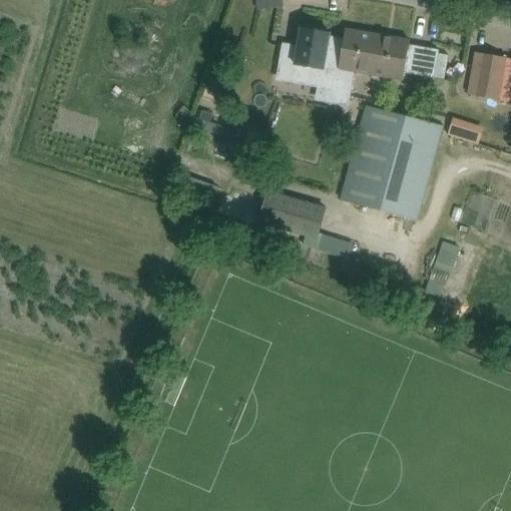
[(268,0),(269,9),(295,8),(294,0),(268,0)]
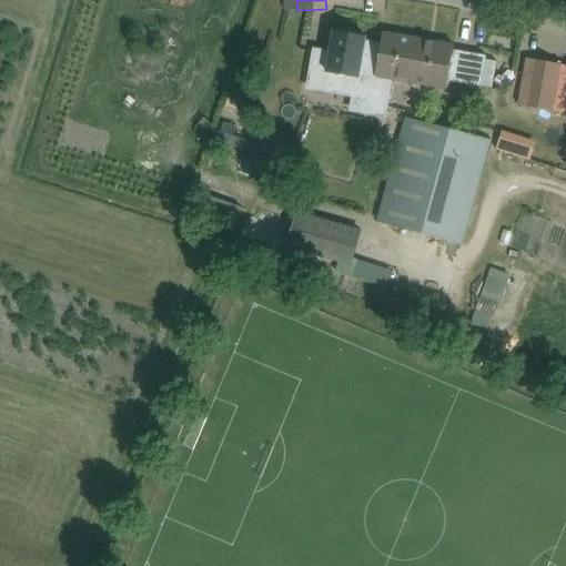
[(312,49),(305,87),(375,98),(372,113),(384,115),(388,89),(391,78),(392,78),(398,34),(381,31),(378,41),(363,39),(363,36),(331,30),(327,49),(326,52),(312,49)]
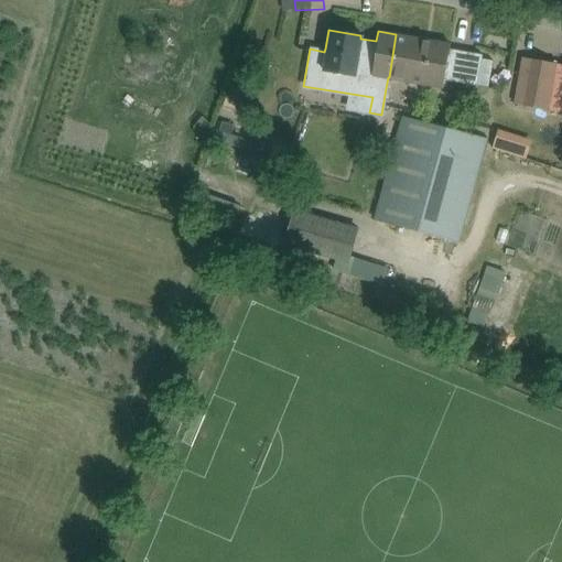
[(396,34),(389,77),(441,86),(443,78),(475,84),(481,53),(447,47),(449,44),(396,34)]
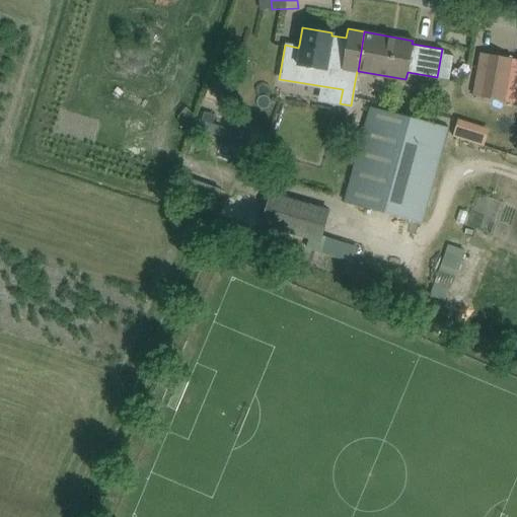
[(478,52),(472,95),(503,100),(516,102),(516,58),(510,57),(478,52)]
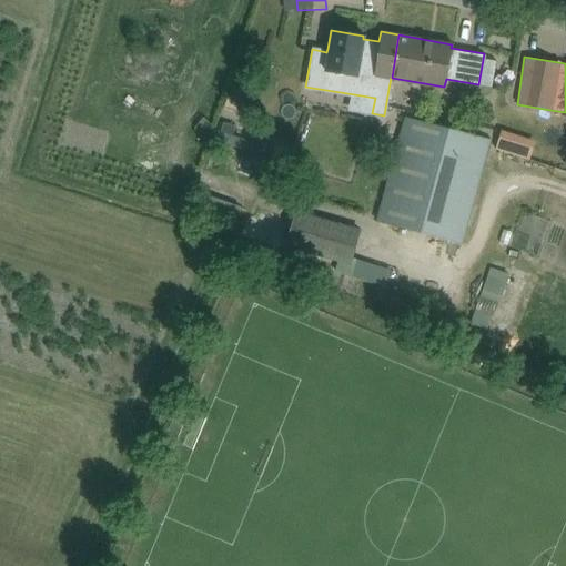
[(461,242),(483,158),(488,138),(404,115),(395,148),(375,219),(438,236),(461,242)]
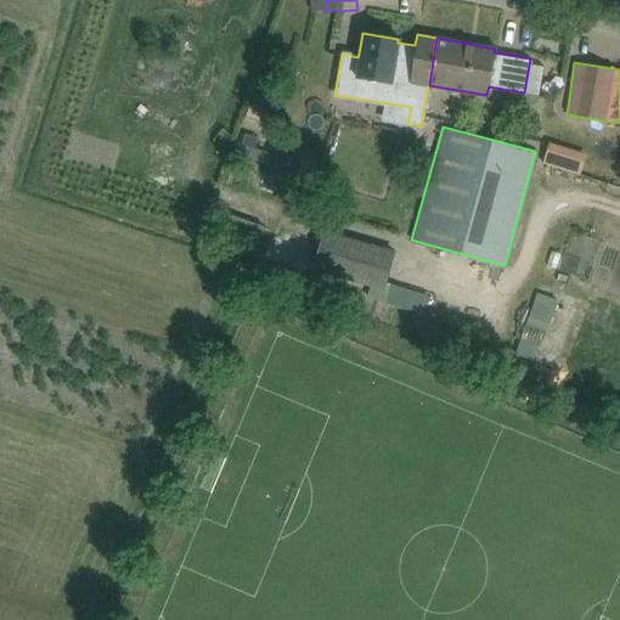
[(235,140),(231,152),(257,159),(287,169),(291,157),(235,140)]
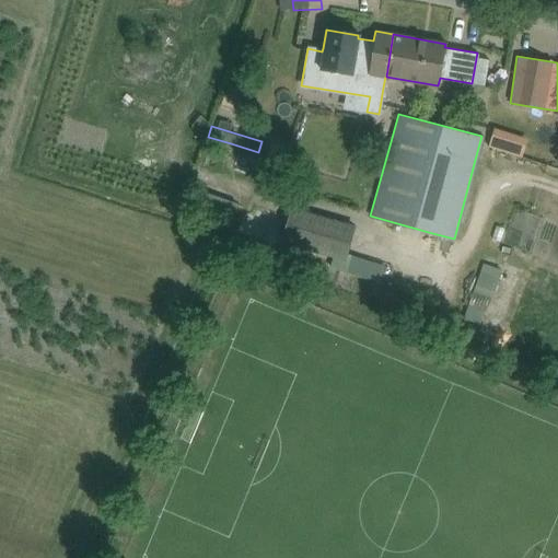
[(492,126),(486,146),(496,149),(502,129),(492,126)]
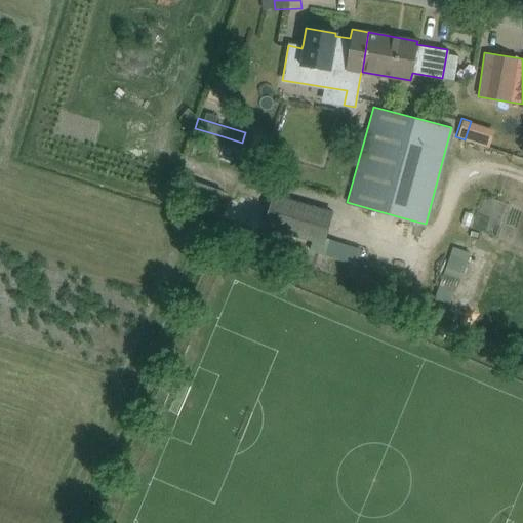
[(204,176),(198,191),(233,204),(238,190),(204,176)]
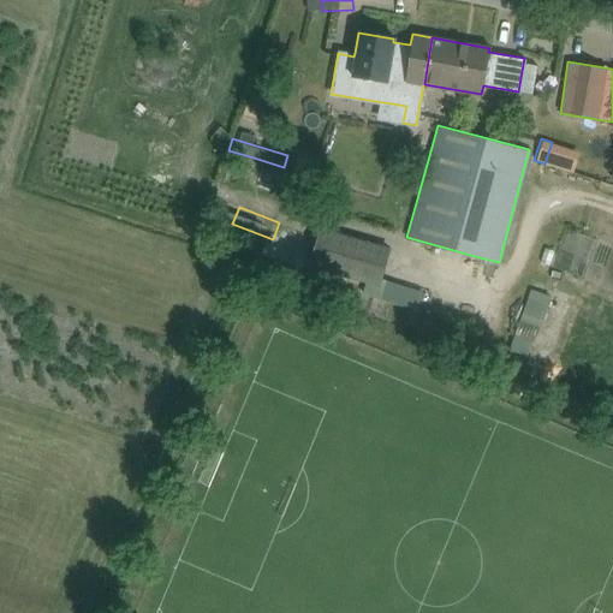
[(310,257),(308,266),(379,286),(381,278),(391,247),(320,226),(310,257)]
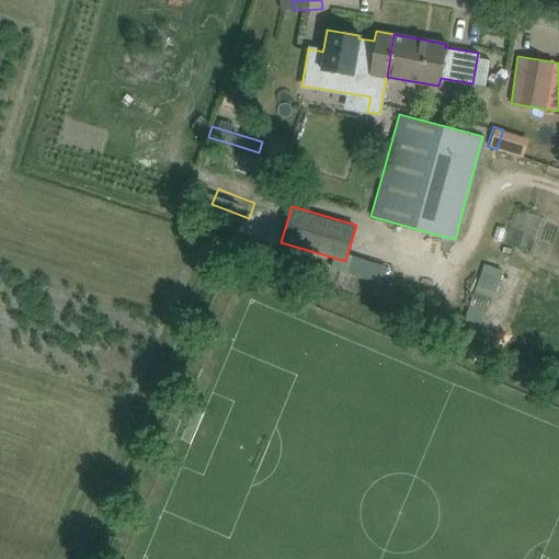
[(505,249),(504,260),(528,263),(529,251),(505,249)]
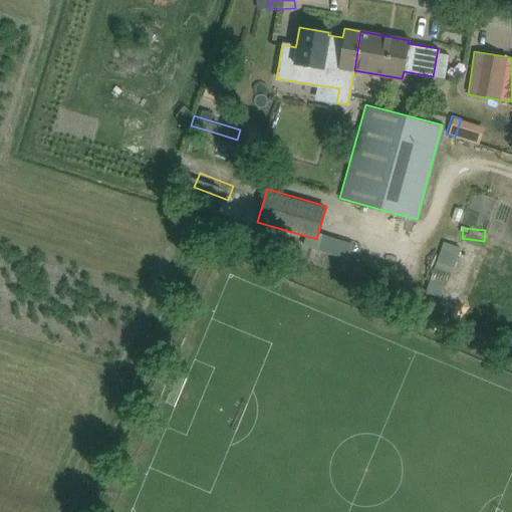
[(441,293),(459,298),(473,245),(455,241),(441,293)]
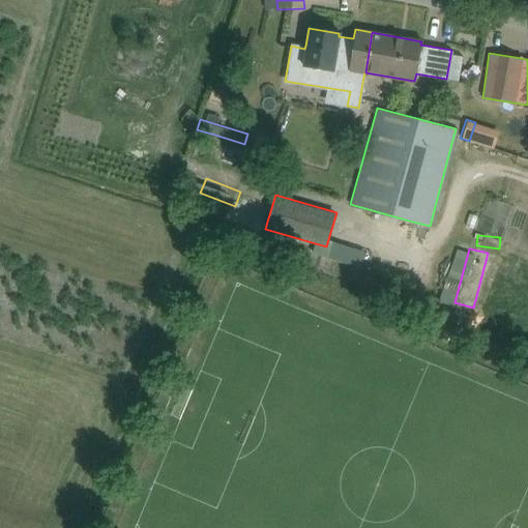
[(441,289),(437,299),(453,305),(457,294),(441,289)]
